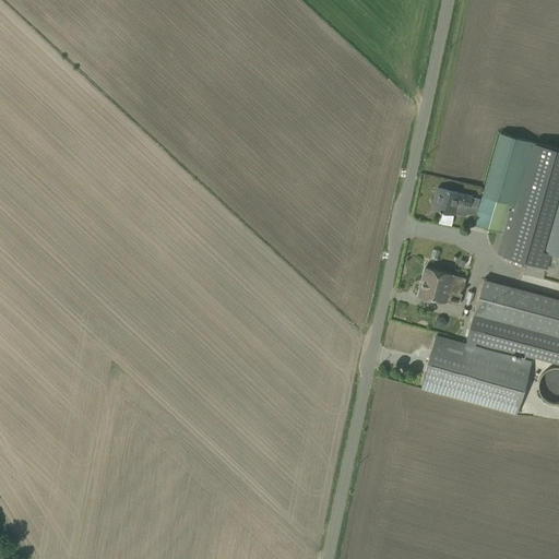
[(495,253),(558,271),(558,147),(527,139),(498,131),(472,226),(500,234),(495,253)]
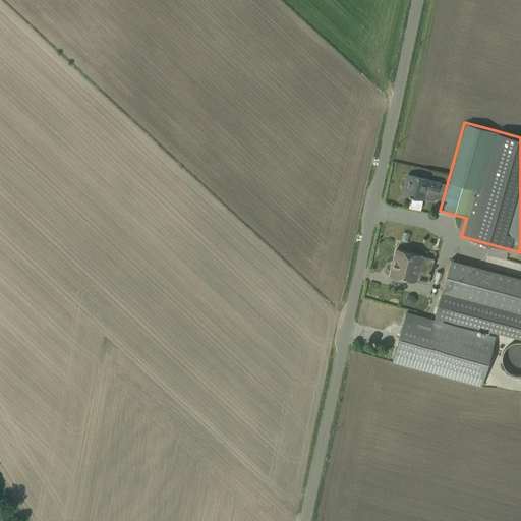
[(407,175),(402,194),(410,195),(407,207),(419,210),(421,198),(432,201),(437,182),(407,175)]
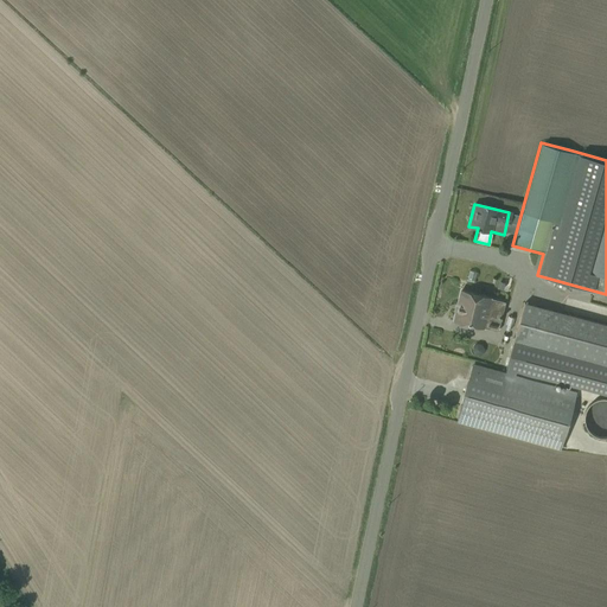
[(505,302),(461,291),(453,320),(497,332),(505,302)]
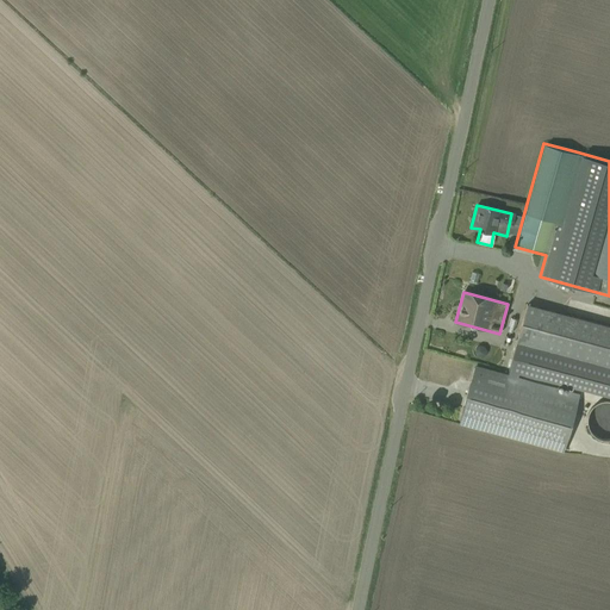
[(609,324),(527,303),(511,361),(609,387),(609,324)]
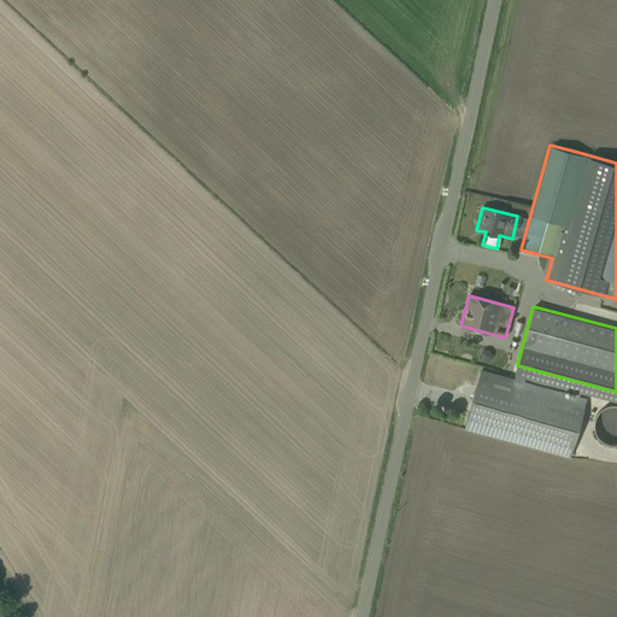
[(585,398),(480,369),(463,429),(568,457),(585,398)]
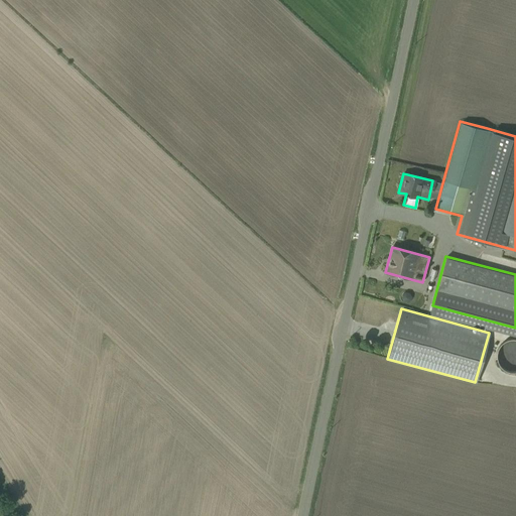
[(515,341),(514,341),(511,340),(506,342),(503,343),(500,345),(498,348),(497,351),(497,354),(496,357),(497,360),(498,362),(499,364),(501,367),(504,369),(507,371),(509,371),(513,371),(515,371),(515,370),(515,341)]
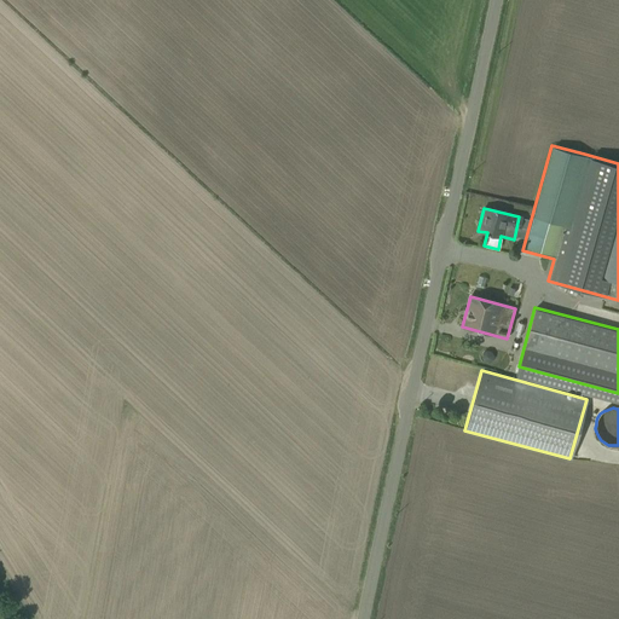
All buildings are outlined.
